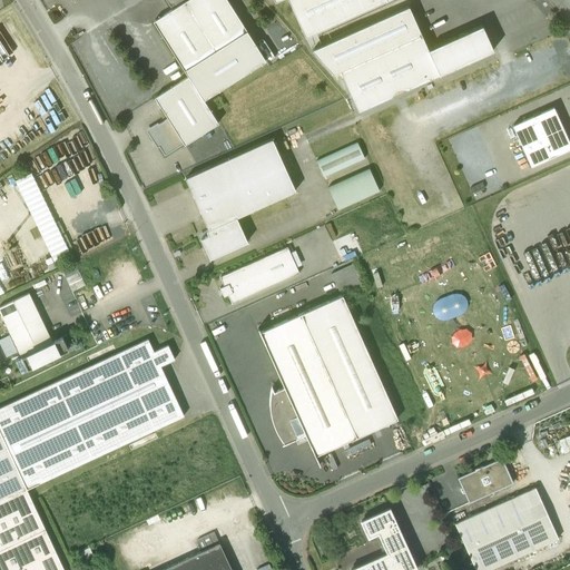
[(242,23),(226,0),(187,0),(172,10),(153,21),(184,70),(246,31),(242,23)]
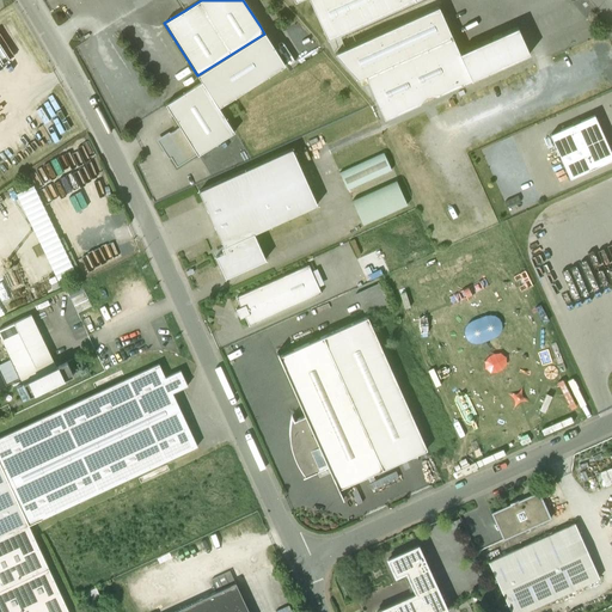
[(177,0),(184,11),(201,0),(177,0)]
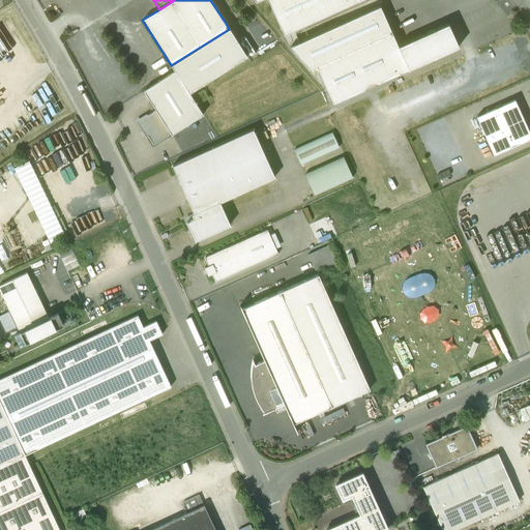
[(267,0),(284,35),(361,0),(267,0)]
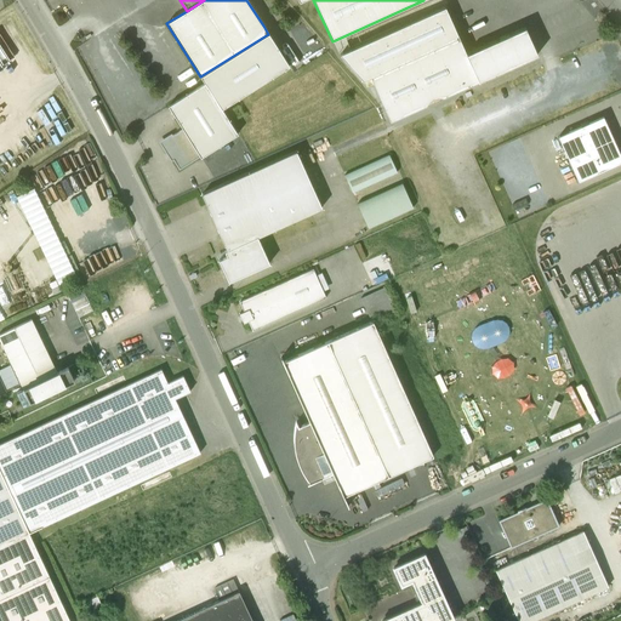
[(445,7),(340,55),(363,81),(370,78),(459,38),(445,7)]
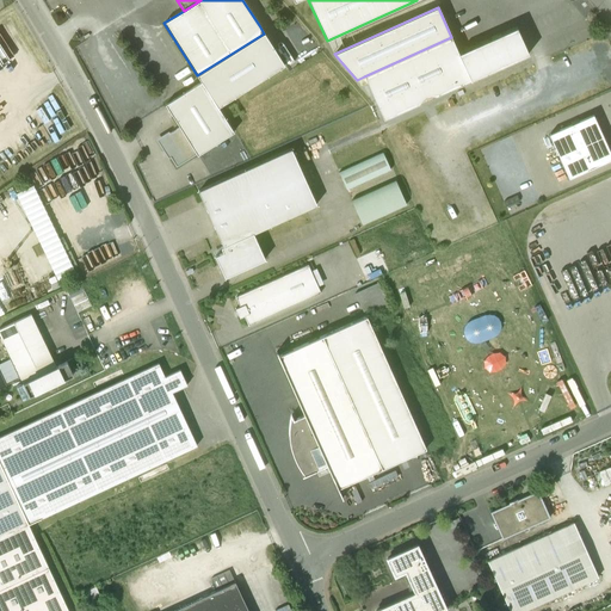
[(451,37),(364,76),(384,119),(529,54),(517,28),(500,35),(499,32),(491,37),(492,38),(458,54),(451,37)]
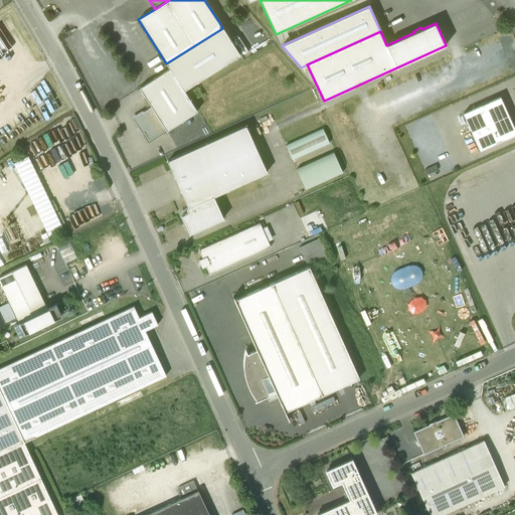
[(222,28),(166,63),(170,68),(140,89),(152,108),(166,131),(197,112),(183,91),(239,54),(222,28)]
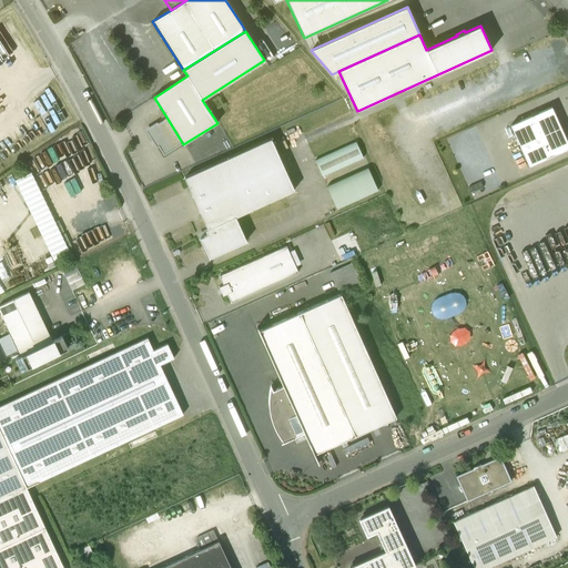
[(528,166),(567,149),(567,146),(550,107),(509,124),(528,166)]
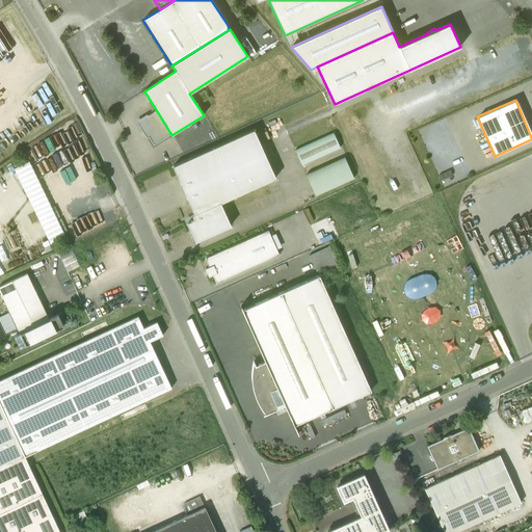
[(171,135),(157,111),(138,122),(143,130),(142,131),(147,138),(149,137),(154,145),(171,135)]
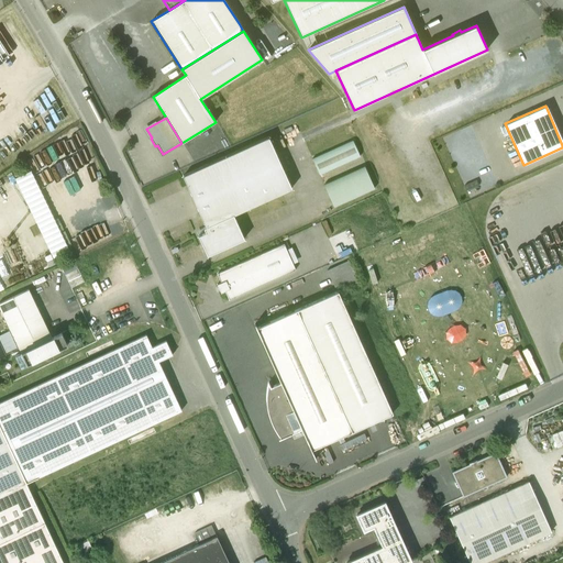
[(268,138),(183,176),(206,228),(203,228),(206,232),(198,235),(207,255),(244,239),(233,216),(291,188),(268,138)]
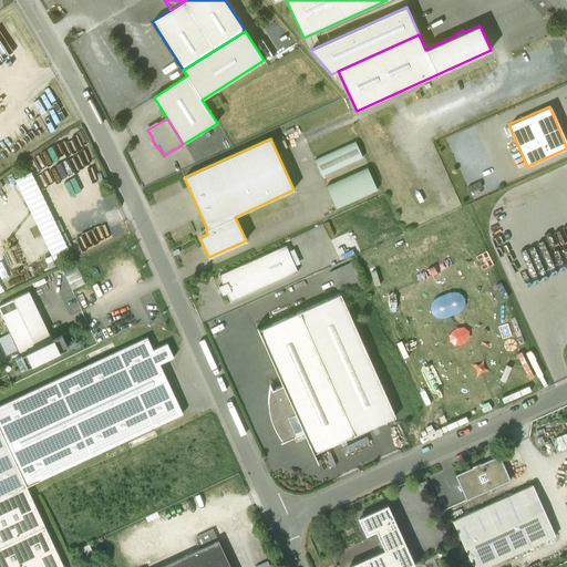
[(356,142),(315,160),(321,176),(362,157),(356,142)]
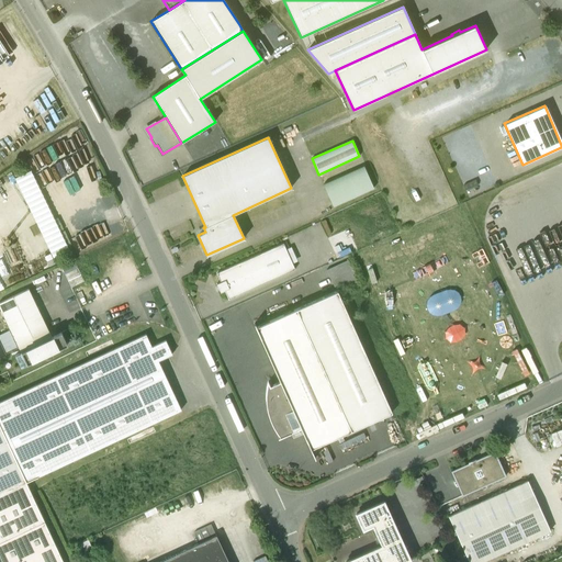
[(363,166),(323,184),(333,206),(373,188),(363,166)]
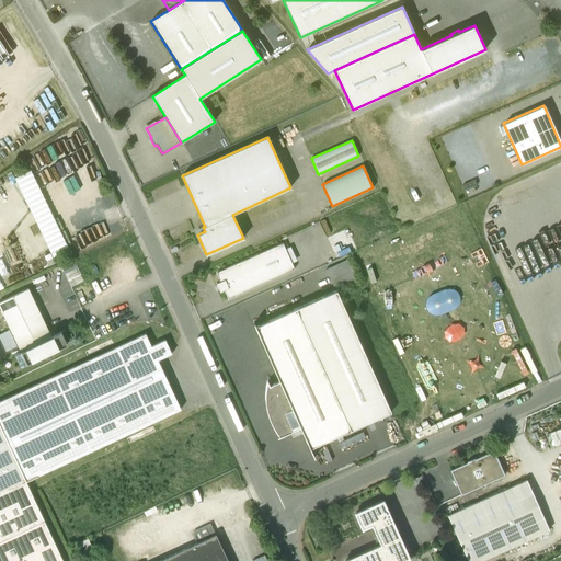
[(20,175),(54,254),(70,248),(36,168),(20,175)]
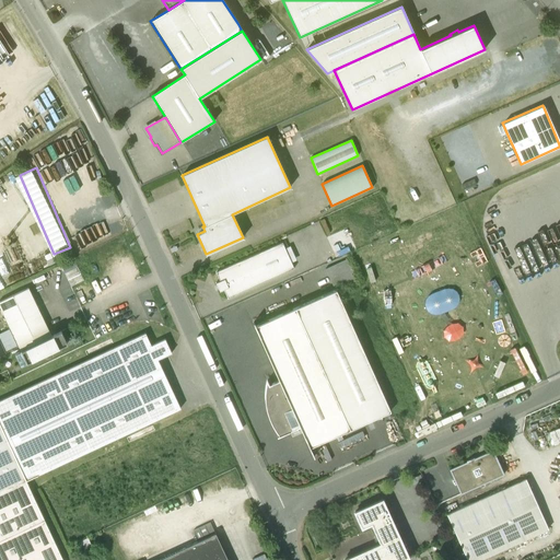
[(282,243),(216,272),(220,281),(216,283),(220,291),(223,290),(228,299),(293,268),(282,243)]
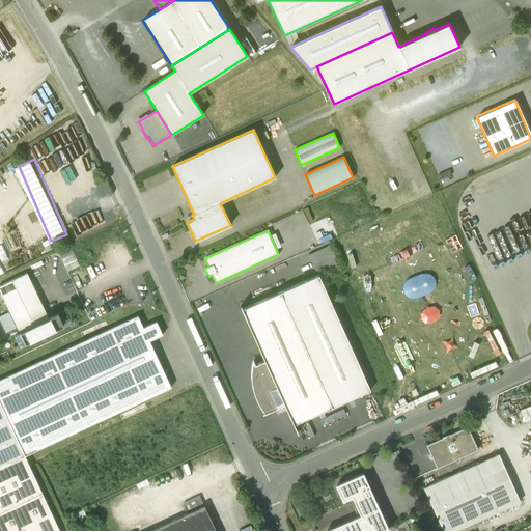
[(60,252),(70,270),(82,264),(73,246),(60,252)]
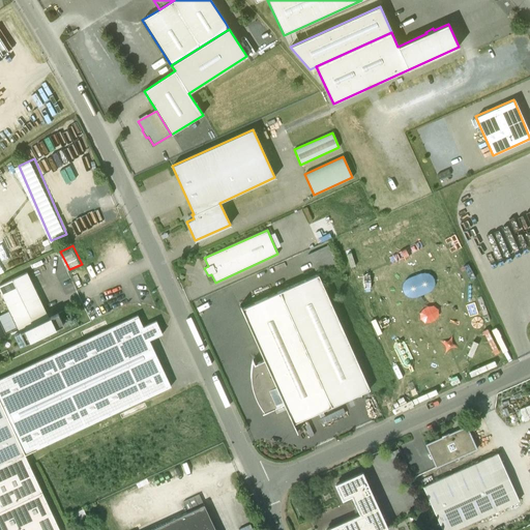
[(49,318),(27,273),(0,285),(0,291),(20,332),(49,318)]
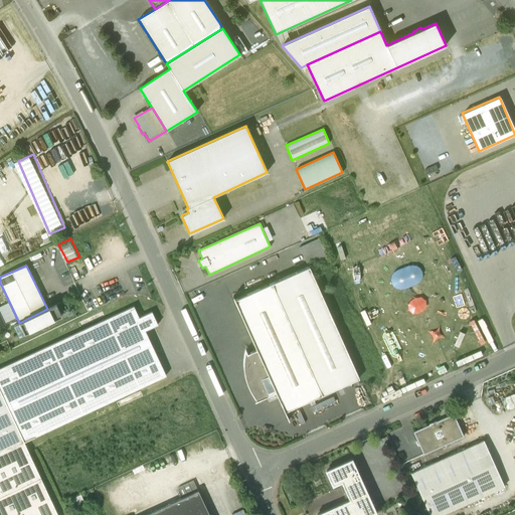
[(309,267),(234,300),(233,297),(232,297),(256,350),(247,354),(245,350),(243,363),(244,376),(249,389),(256,400),(254,401),(254,402),(267,397),(269,396),(271,399),(275,397),(273,394),(276,392),(285,411),(359,378),(309,267)]
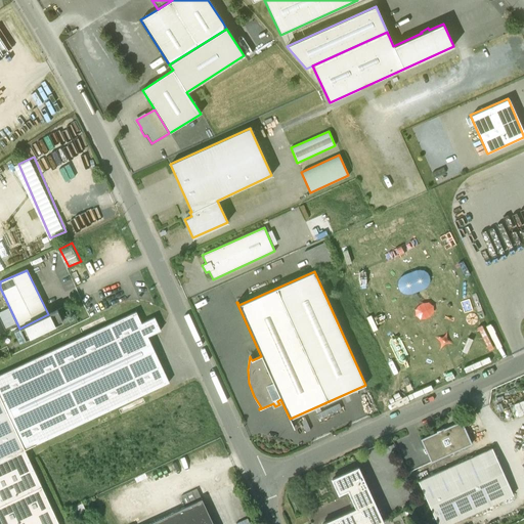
[(48,314),(19,329),(25,340),(62,321),(57,310),(48,314)]
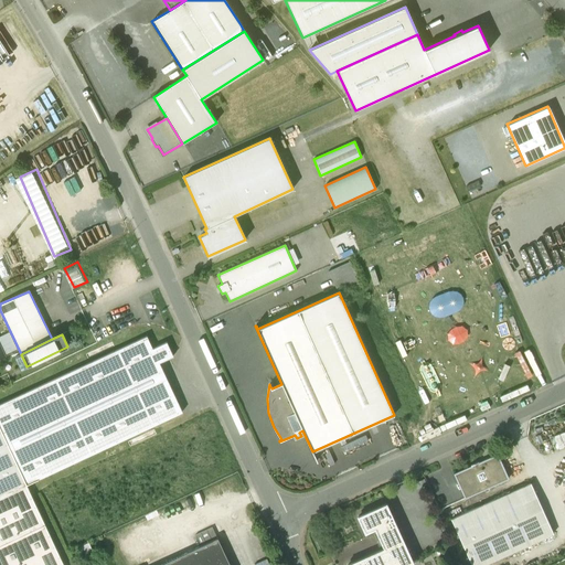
[(147,337),(0,404),(0,429),(27,486),(182,412),(159,363),(173,356),(167,342),(152,349),(147,337)]
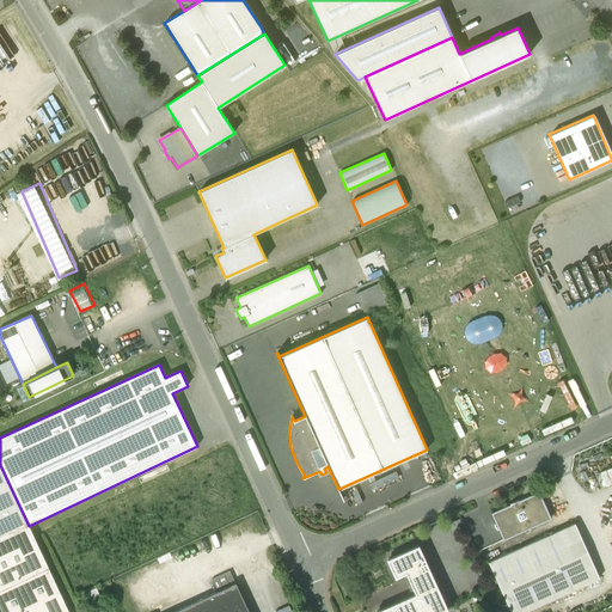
[(0,465),(0,611),(68,611),(29,527),(29,526),(0,465)]
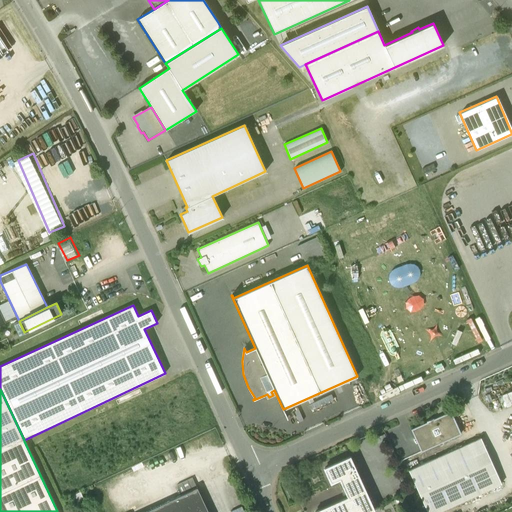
[(450,411),(433,419),(433,418),(426,421),(426,422),(411,429),(421,452),(461,434),(450,411)]
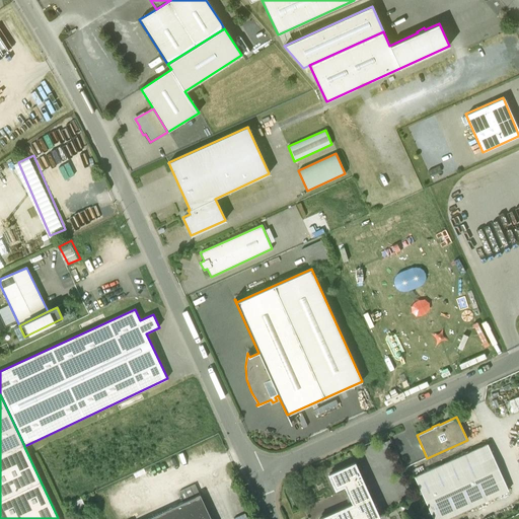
[(389,440),(378,445),(380,450),(391,445),(389,440)]
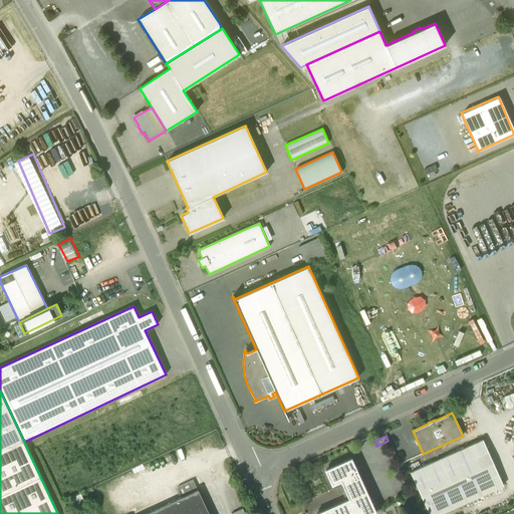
[(482,440),(410,473),(428,513),(440,513),(503,486),(482,440)]
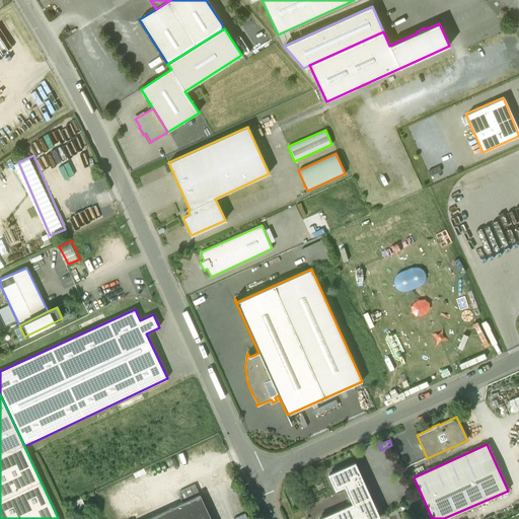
[(375,518),(379,518),(354,463),(329,474),(336,489),(345,485),(353,504),(319,518),(318,518),(375,518)]
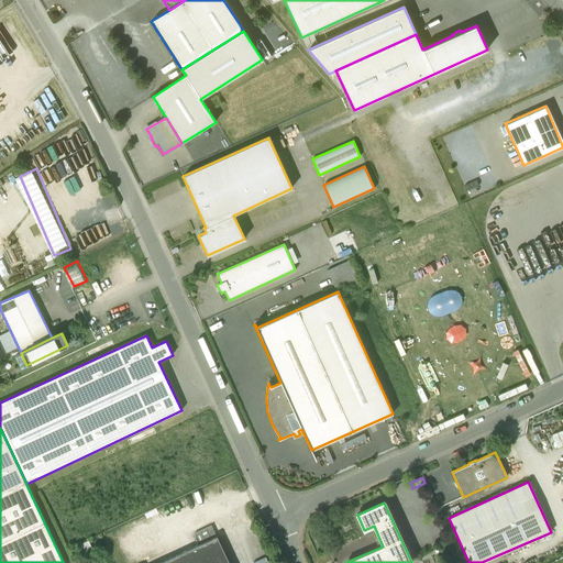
[(200,544),(159,562),(228,562),(211,527),(195,534),(200,544)]
